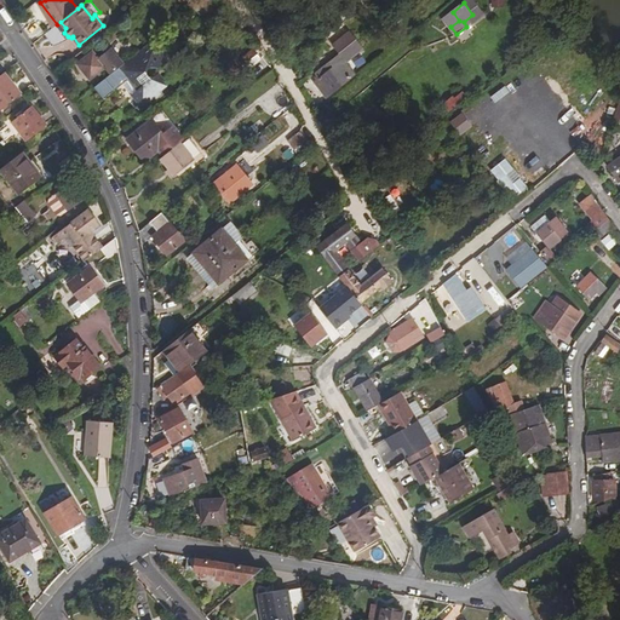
[(228,15),(220,7),(211,18),(218,26),(228,15)]
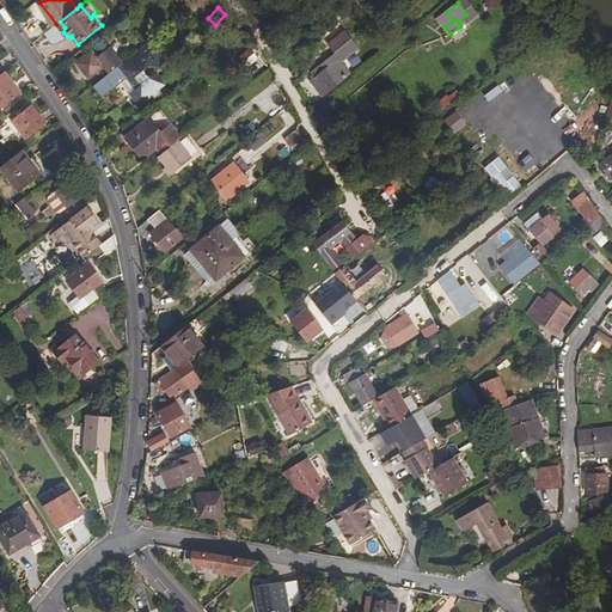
[(453,20),(447,12),(439,19),(445,26),(453,20)]
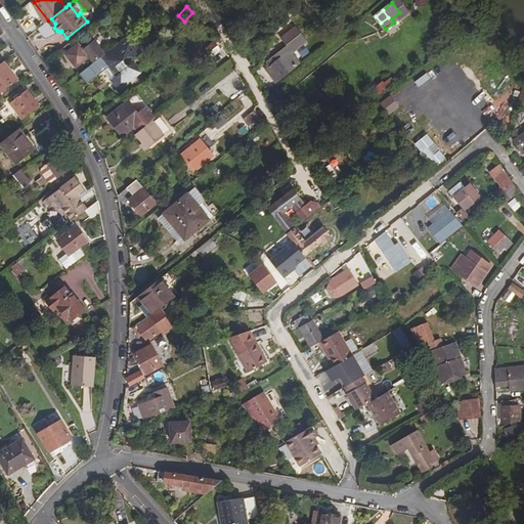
[(281,38),(287,45),(265,62),(279,80),(301,62),(292,51),(306,40),(295,27),(281,38)]
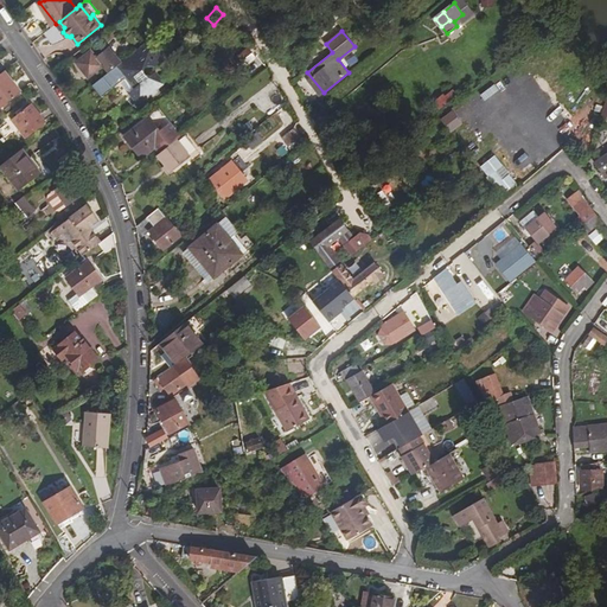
[(109,72),(93,84),(102,96),(121,81),(140,106),(158,91),(157,89),(164,83),(160,80),(160,75),(157,71),(152,75),(148,75),(146,71),(147,68),(151,65),(158,65),(161,62),(163,53),(159,50),(153,50),(152,44),(148,40),(122,62),(109,72)]
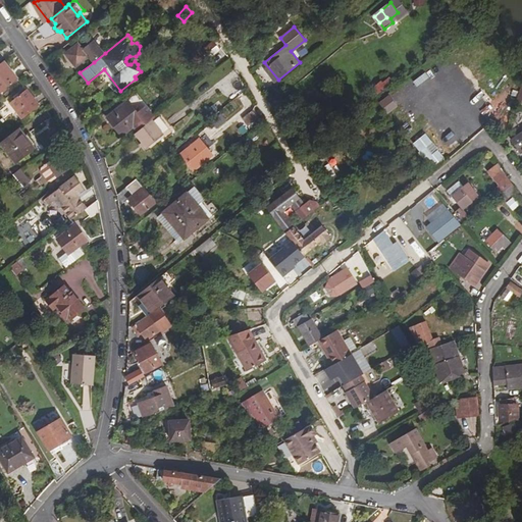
[(94,62),(105,53),(95,41),(84,50),(79,44),(66,54),(76,66),(90,57),(94,62)]
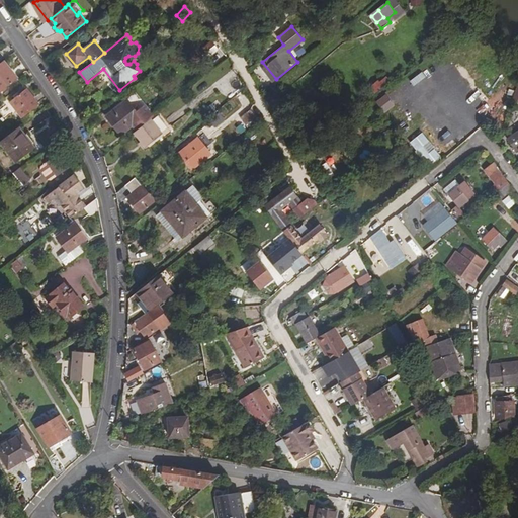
[(210,41),(200,49),(205,56),(216,50),(210,41)]
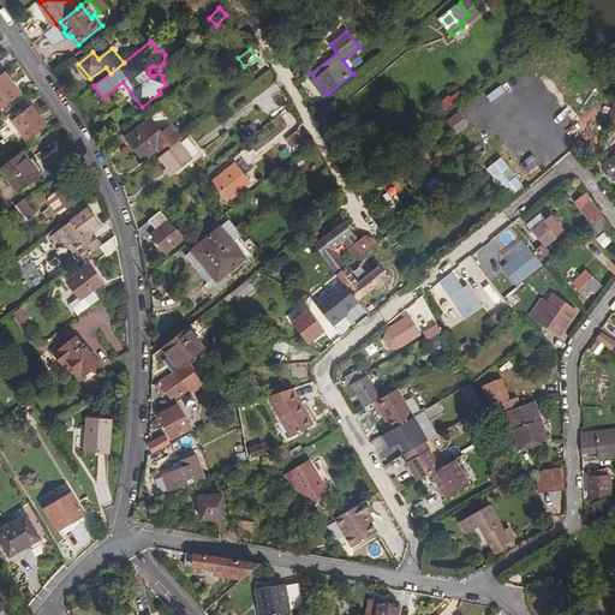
[(0,109),(22,93),(5,72),(0,76),(0,109)]
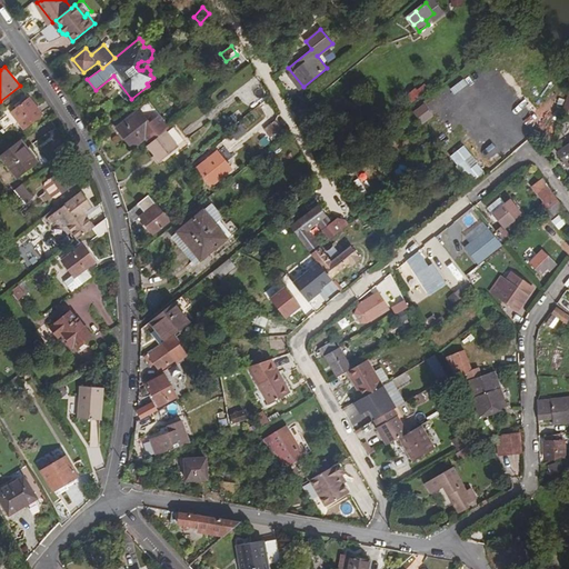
[(43,115),(29,97),(11,111),(26,129),(43,115)]
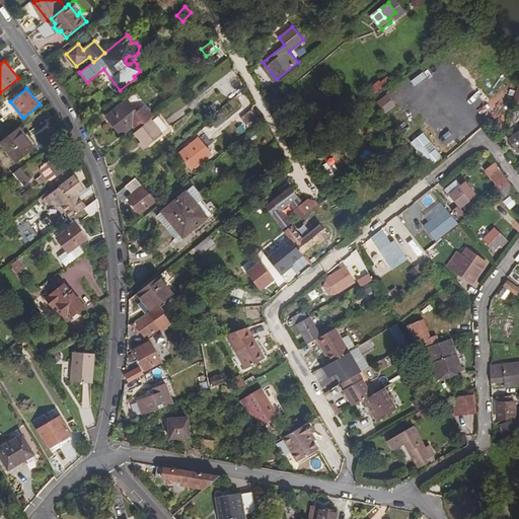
[(387,95),(376,101),(381,114),(393,107),(387,95)]
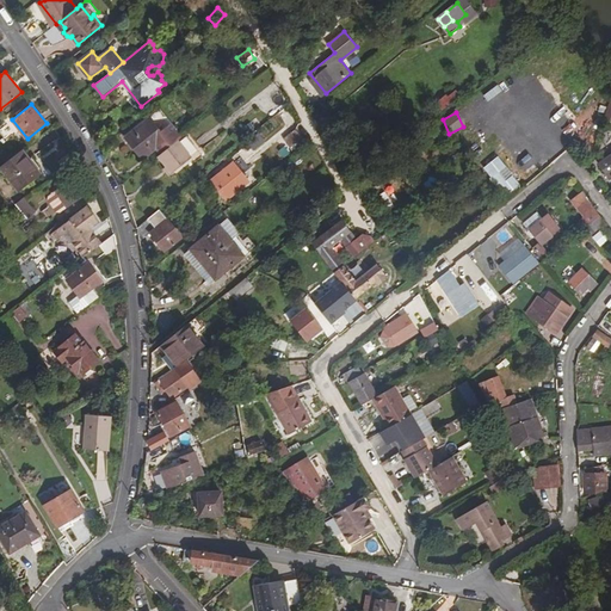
[(156,147),(162,153),(178,140),(183,136),(172,123),(162,131),(152,118),(128,136),(144,158),(156,147)]
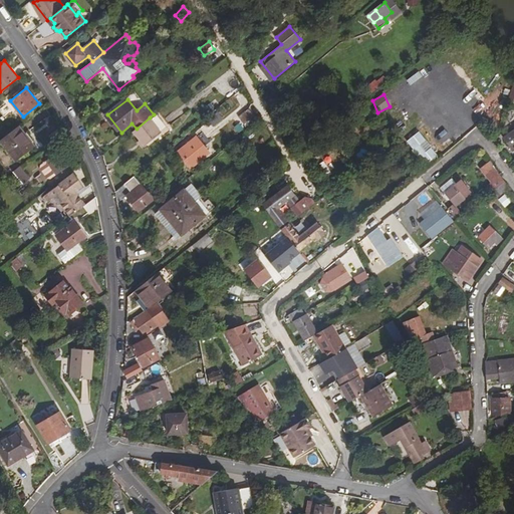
[(254,116),(249,109),(239,117),(245,123),(254,116)]
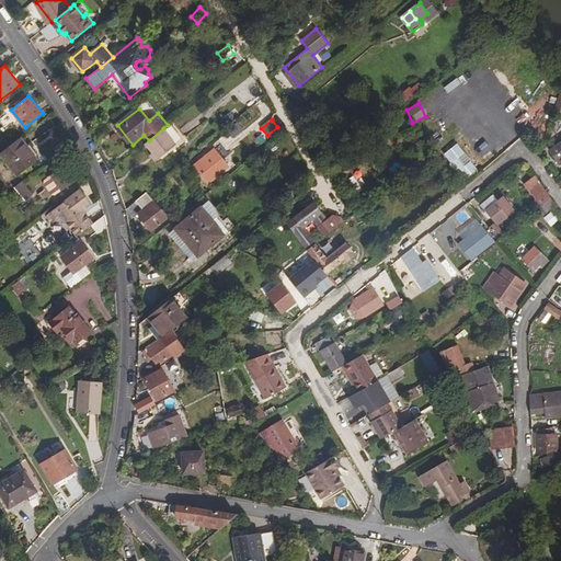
[(241,130),(236,124),(229,129),(235,136),(241,130)]
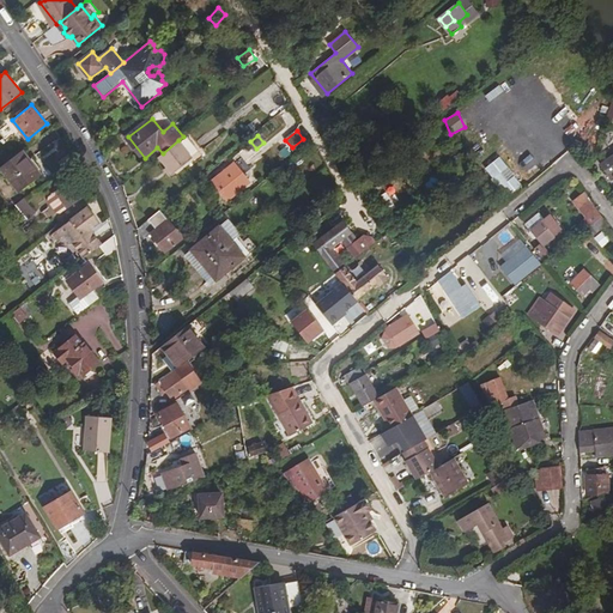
[(193,158),(178,140),(163,153),(159,157),(167,168),(173,174),(193,158)]
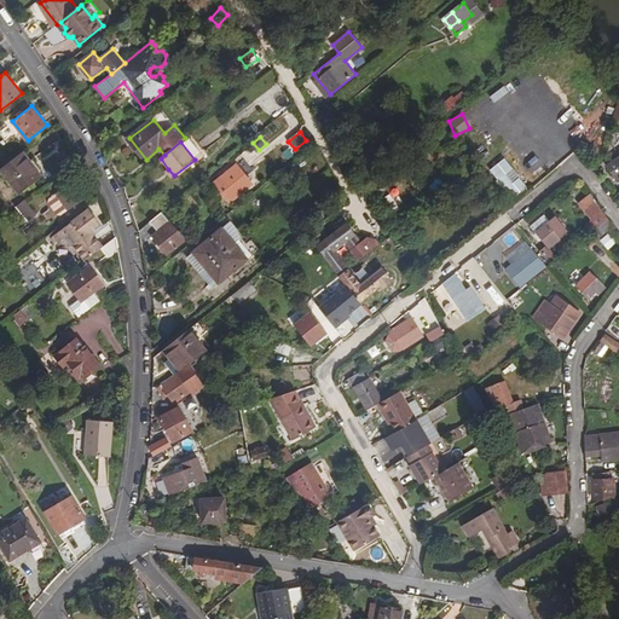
[(532,142),(518,152),(528,168),(544,157),(532,142)]
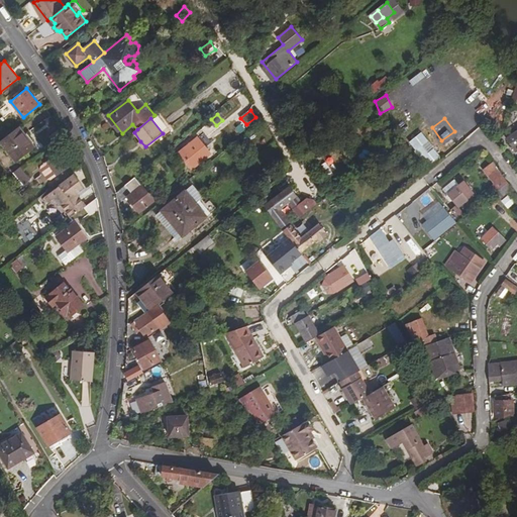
[(18,127),(0,141),(16,162),(35,145),(26,133),(24,134),(18,127)]
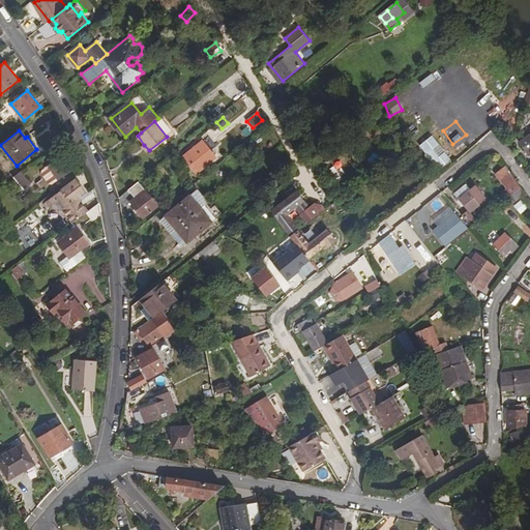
[(529,135),(520,143),(528,155),(529,153),(529,135)]
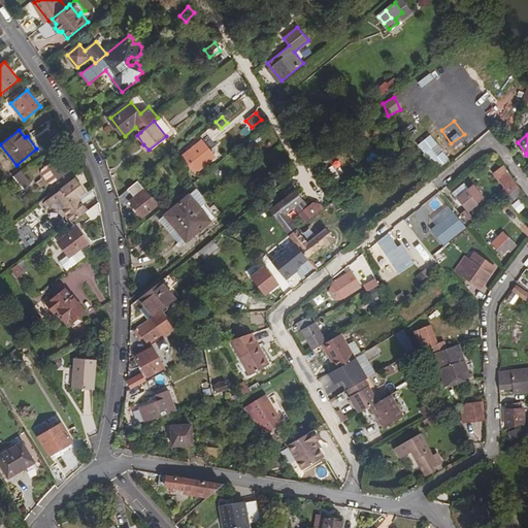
[(449,160),(430,136),(423,142),(433,154),(427,158),(437,170),(449,160)]
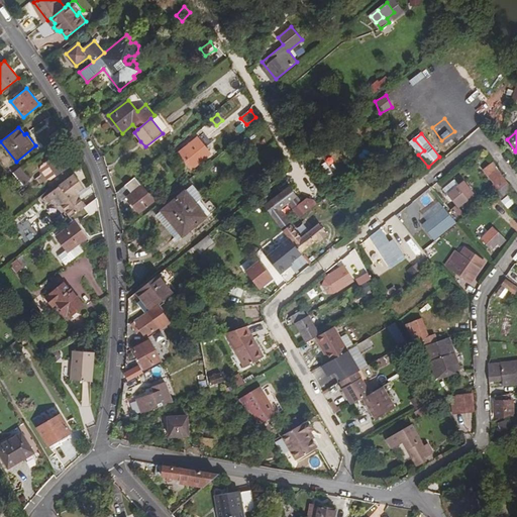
[(185,164),(190,170),(210,154),(205,147),(195,156),(191,151),(193,149),(190,144),(179,153),(186,163),(185,164)]
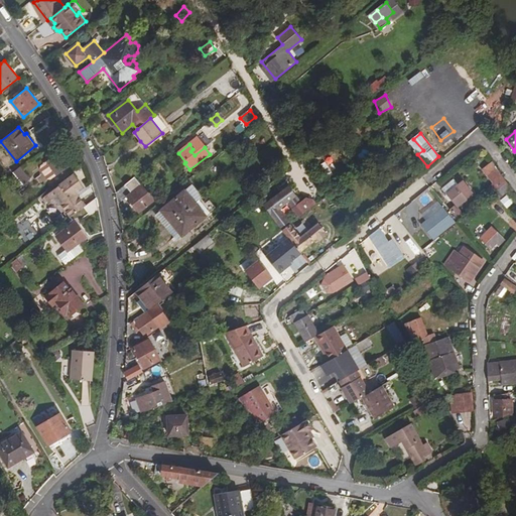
[(393,150),(390,146),(378,156),(381,159),(393,150)]
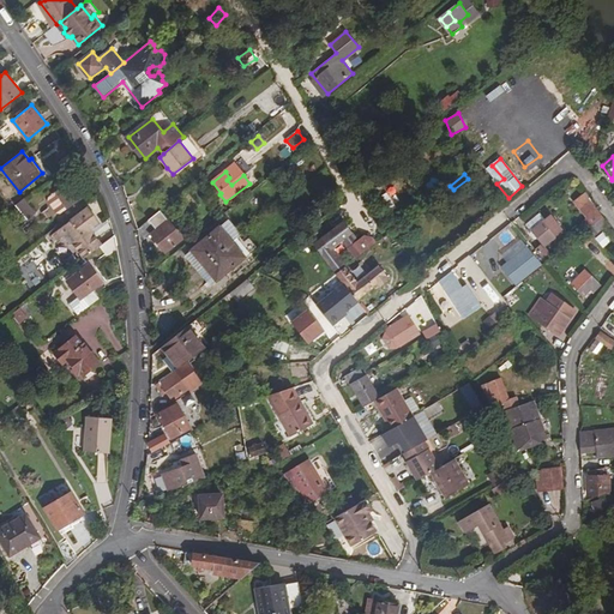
[(82,198),(70,182),(56,192),(68,208),(82,198)]
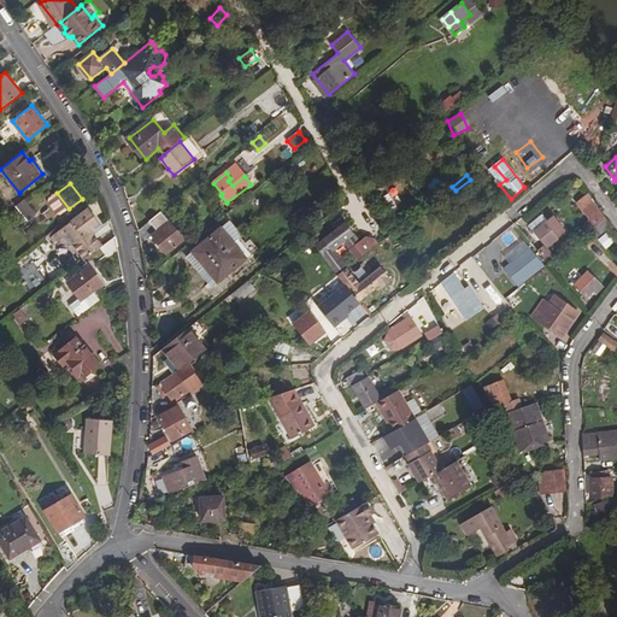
[(448,198),(445,192),(424,209),(428,213),(448,198)]
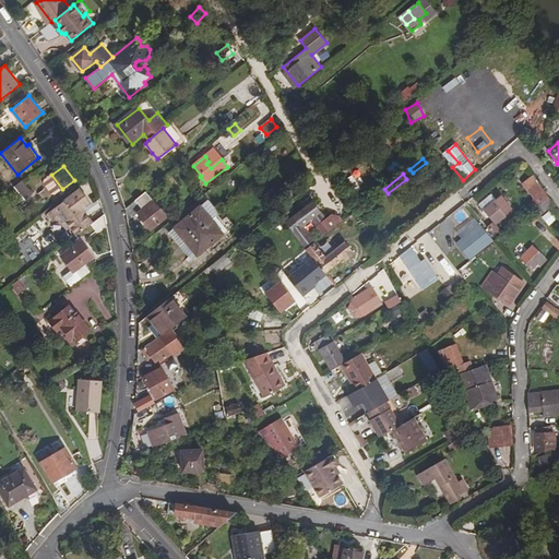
[(55,194),(62,189),(51,175),(45,180),(44,183),(51,194),(55,194)]
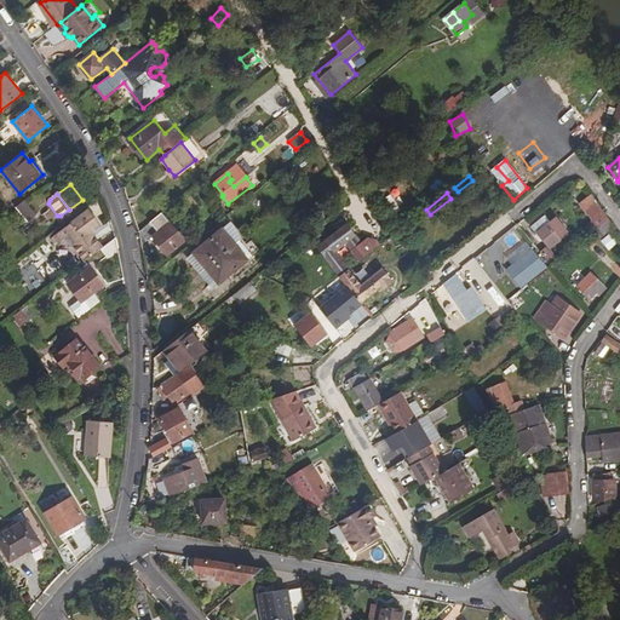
[(383,199),(391,214),(399,211),(390,195),(383,199)]
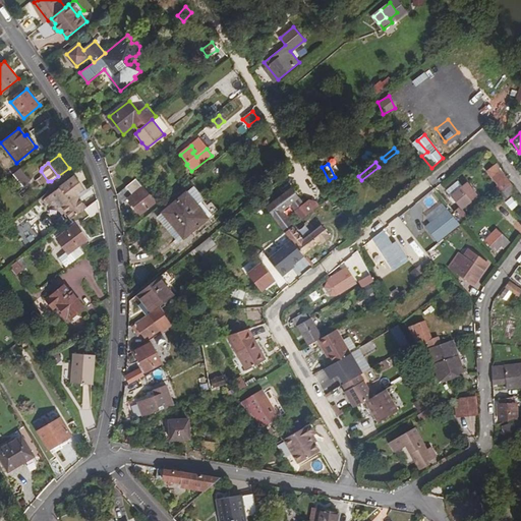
[(491,176),(501,170),(499,166),(488,173),(491,176)]
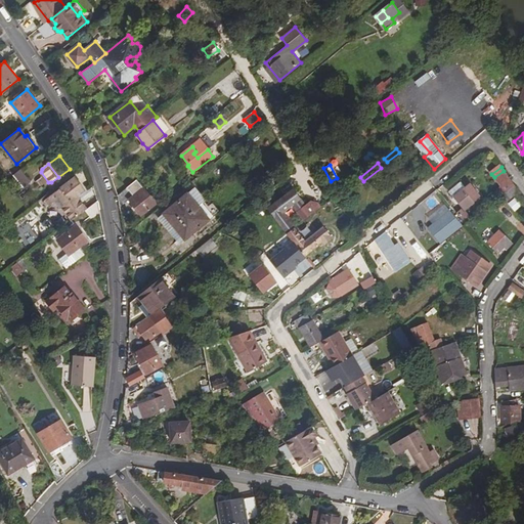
[(20,170),(13,175),(23,188),(30,183),(20,170)]
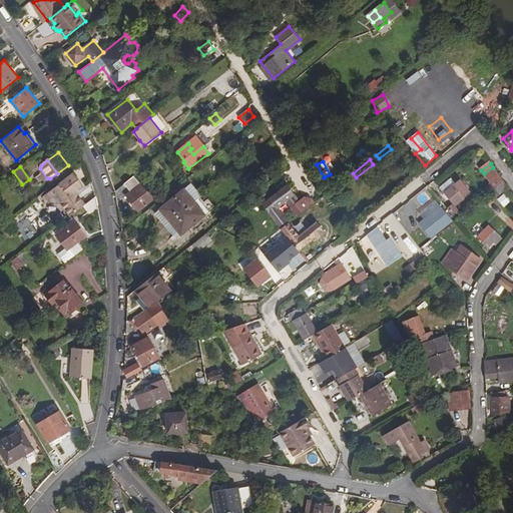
[(492,191),(504,181),(493,167),(484,173),(490,182),(487,184),(492,191)]
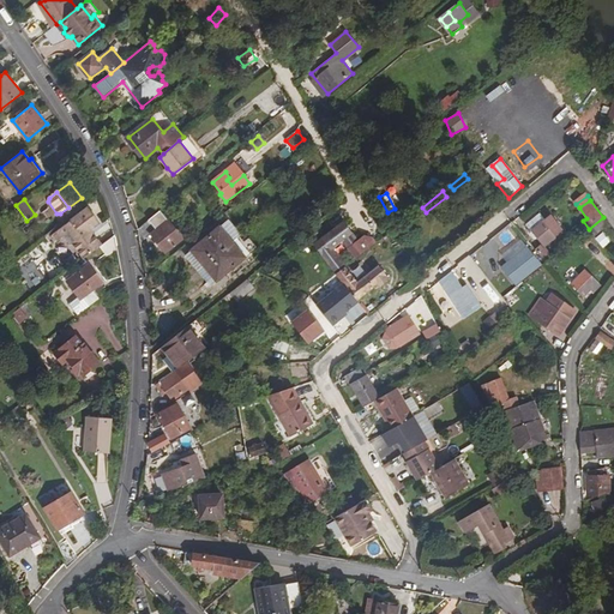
[(89,206),(56,232),(61,238),(65,235),(72,245),(73,244),(85,258),(100,247),(102,245),(90,229),(100,222),(89,206)]
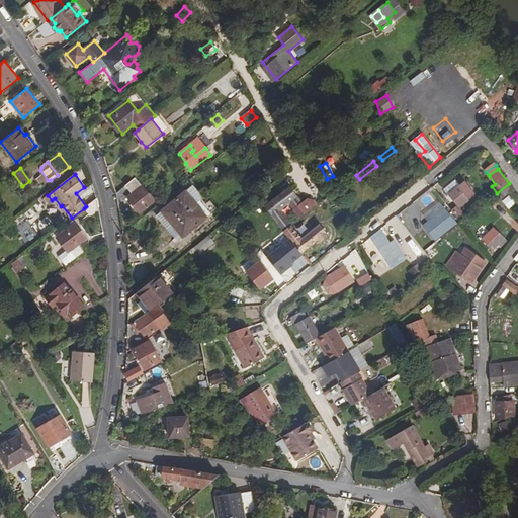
[(154,201),(136,177),(126,184),(134,192),(127,197),(140,213),(154,201)]
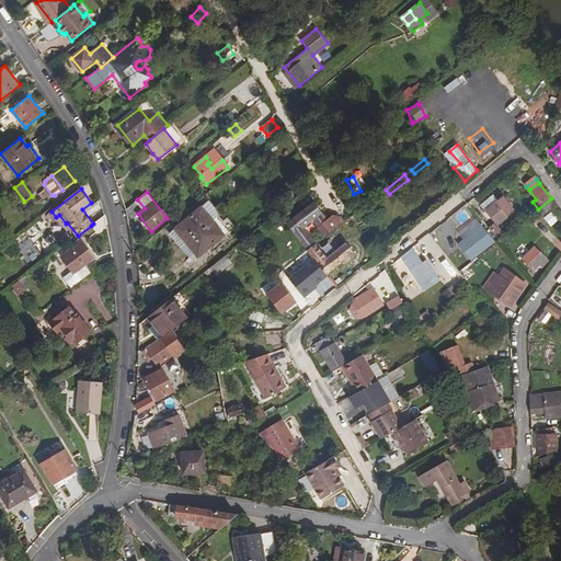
[(494,219),(497,224),(513,212),(502,197),(497,201),(492,195),(479,206),(492,221),(494,219)]
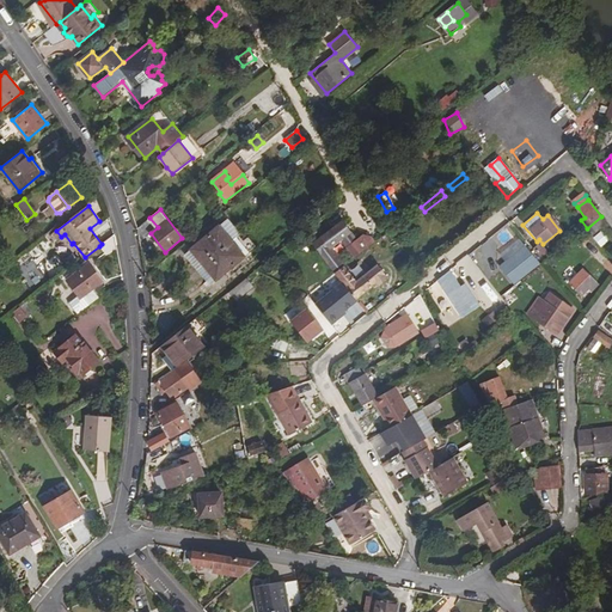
[(606,225),(601,216),(587,228),(592,236),(606,225)]
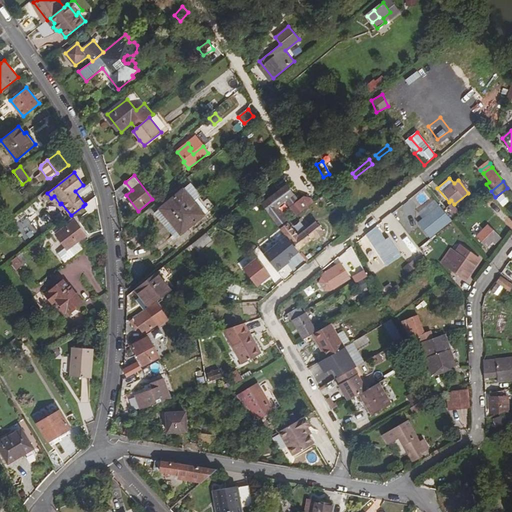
[(280,229),(286,224),(289,222),(277,207),(286,201),(297,215),(313,203),(310,197),(303,196),(298,200),(287,185),(262,205),(280,229)]
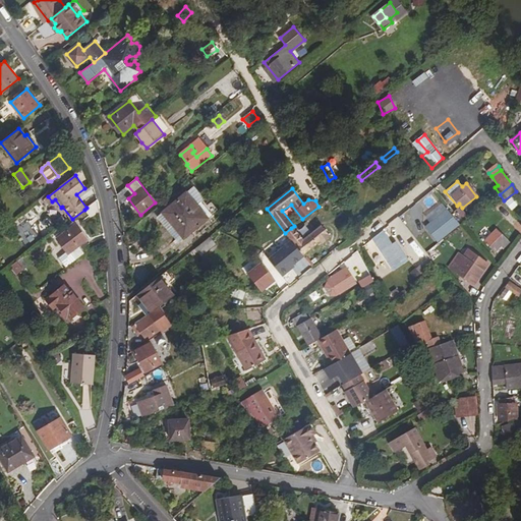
[(197,206),(187,193),(159,216),(180,241),(212,215),(200,203),(197,206)]
